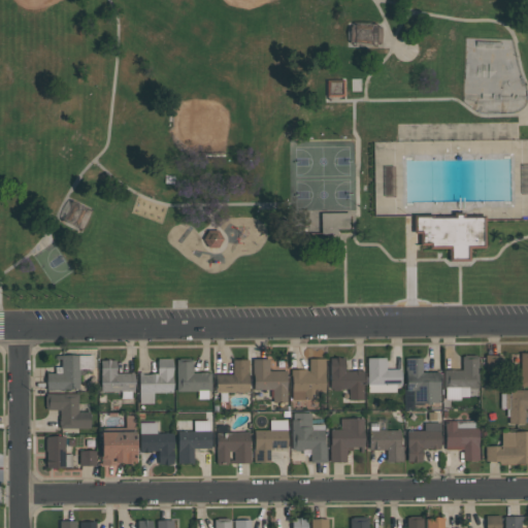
[(380,44),(380,22),(348,23),(349,45),(380,44)]
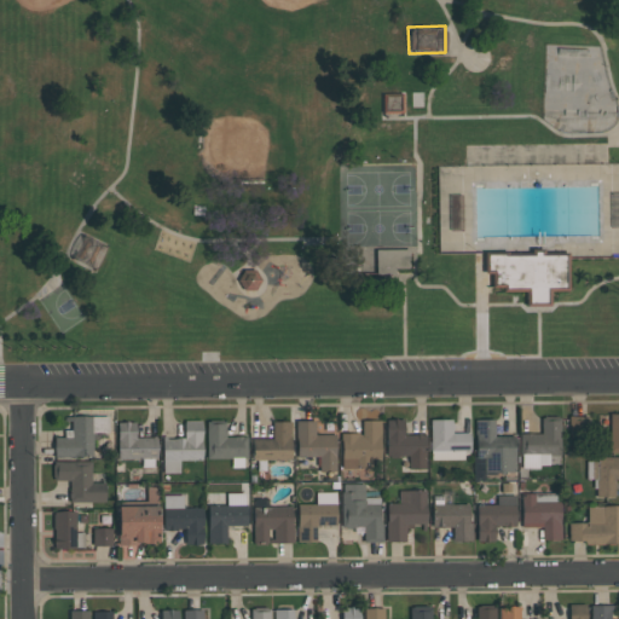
[(383,93),(406,93),(406,113),(383,114),(383,93)]
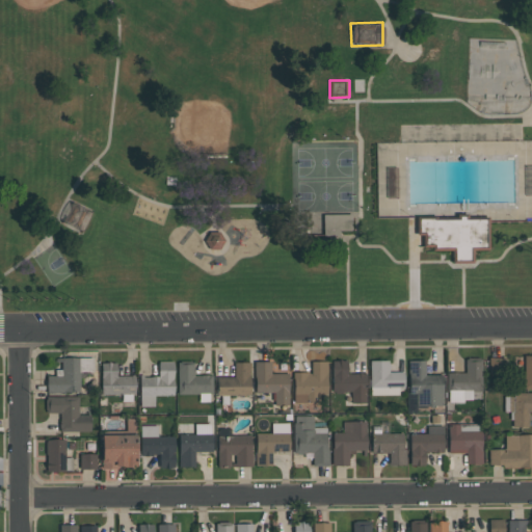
[(79,232),(89,209),(71,201),(60,223),(79,232)]
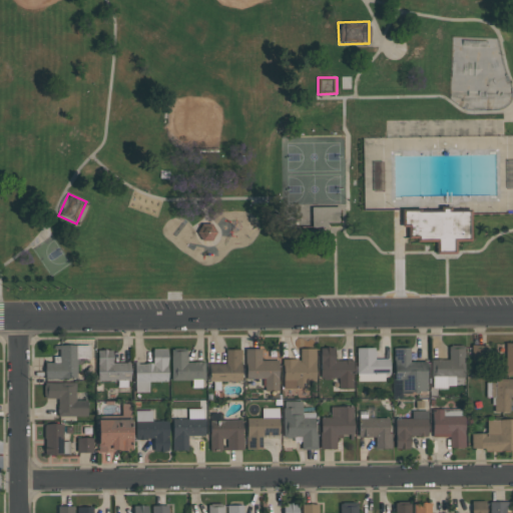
[(340,206),(284,206),(284,226),(313,226),(313,228),(328,227),(328,222),(340,222),(340,206)]
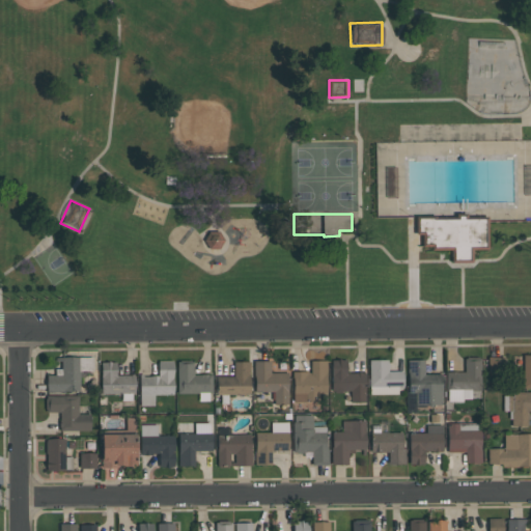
[(416,217),(436,216),(436,217),(455,217),(456,214),(467,214),(467,217),(487,217),(488,250),(472,250),(473,262),(451,263),(451,251),(431,251),(431,247),(422,247),(422,234),(416,234),(416,217)]
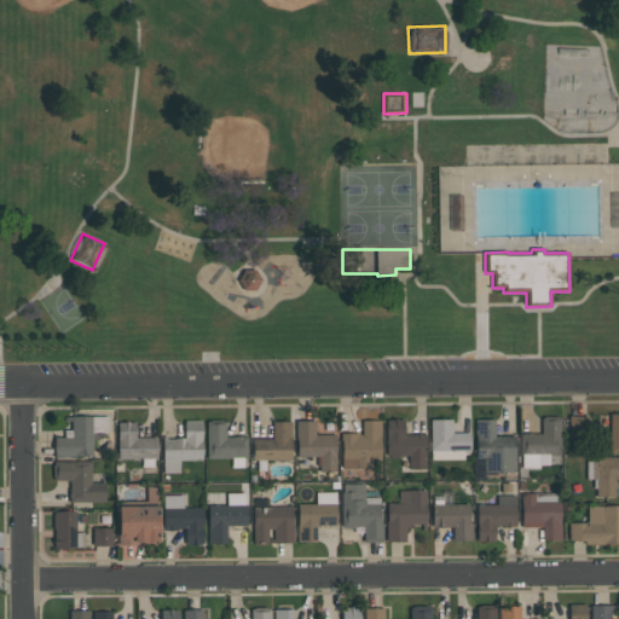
[(618,452),(609,452),(608,414),(618,414),(618,452)]
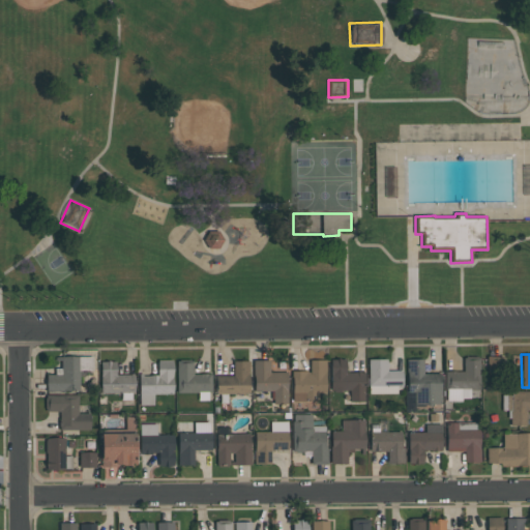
[(46,374),(55,374),(55,367),(60,367),(60,360),(55,360),(55,356),(92,356),(92,371),(79,371),(79,389),(64,389),(64,391),(46,391),(46,374)]
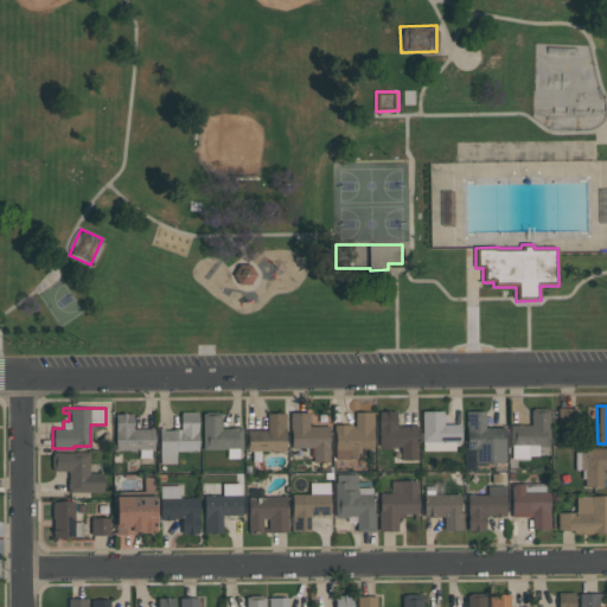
[(550,446),(538,446),(538,455),(528,457),(528,459),(511,459),(511,447),(510,447),(510,426),(515,426),(515,425),(521,425),(531,425),(530,409),(532,409),(532,408),(547,408),(547,409),(549,409),(550,446)]
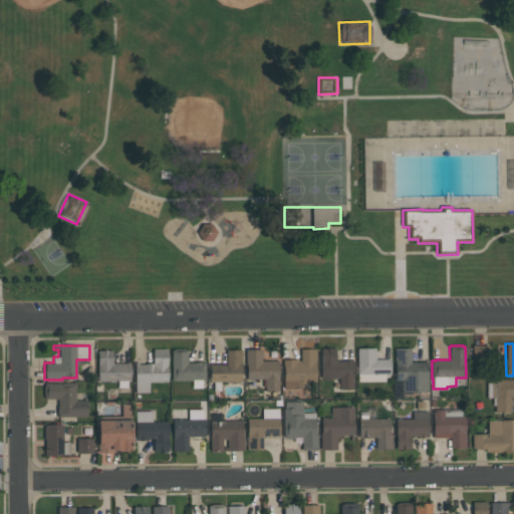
[(488,359),(472,360),(472,345),(488,345),(488,359)]
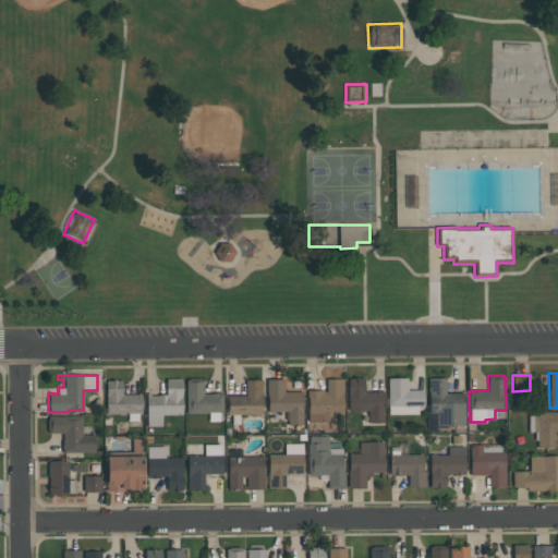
[(387,378),(407,377),(407,380),(408,380),(409,387),(408,387),(408,390),(423,390),(423,407),(423,414),(388,414),(388,407),(387,378)]
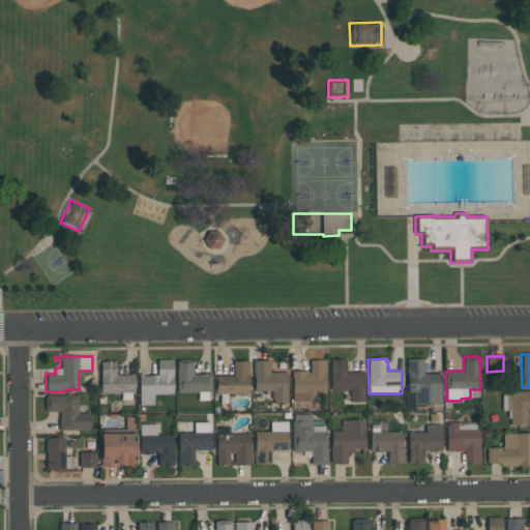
[(440,373),(441,404),(425,405),(425,407),(414,407),(414,411),(405,411),(405,391),(407,391),(407,359),(422,358),(423,374),(440,373)]
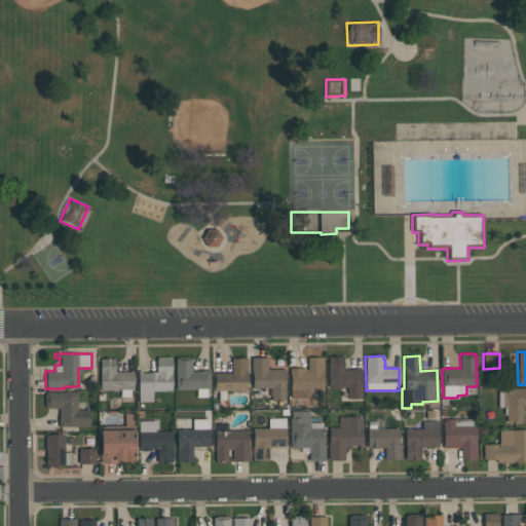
[(171,390),(161,390),(161,395),(152,395),(152,402),(138,402),(138,371),(141,371),(142,373),(149,373),(149,372),(153,372),(156,372),(156,357),(171,357),(171,390)]
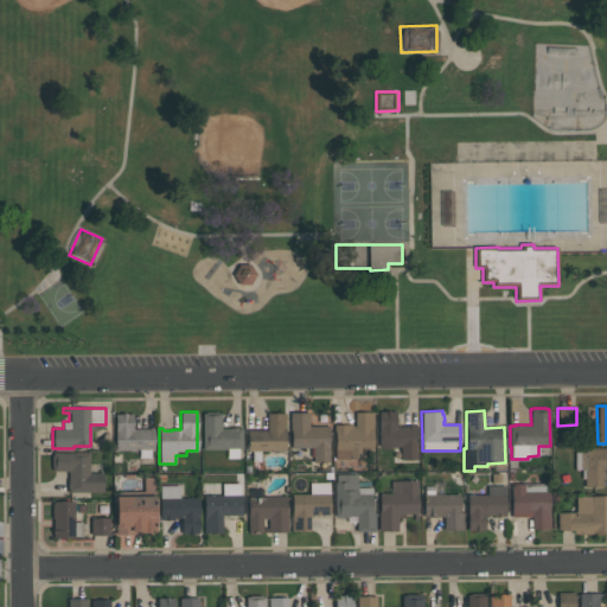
[(242,428),(242,449),(238,449),(238,458),(227,458),(227,449),(203,449),(202,413),(204,413),(204,411),(218,411),(218,413),(221,413),(221,428),(230,428),(230,427),(237,427),(237,428),(242,428)]
